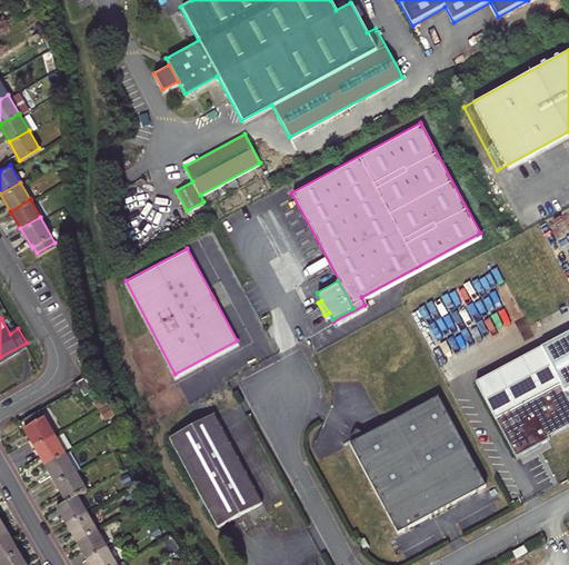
[(516,453),(548,436),(549,435),(547,432),(568,420),(568,397),(565,388),(568,385),(568,328),(476,379),(516,453)]
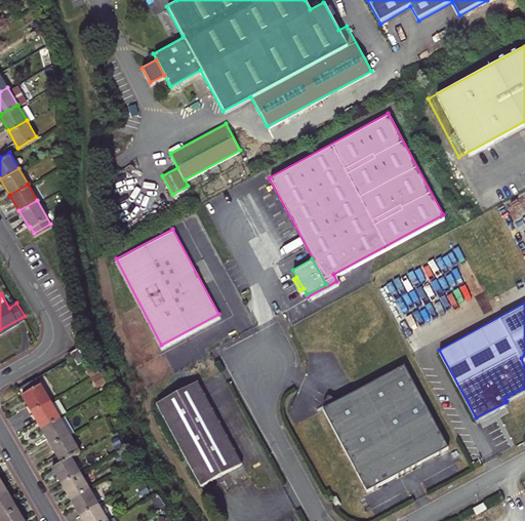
[(77,345),(70,349),(77,362),(85,358),(77,345)]
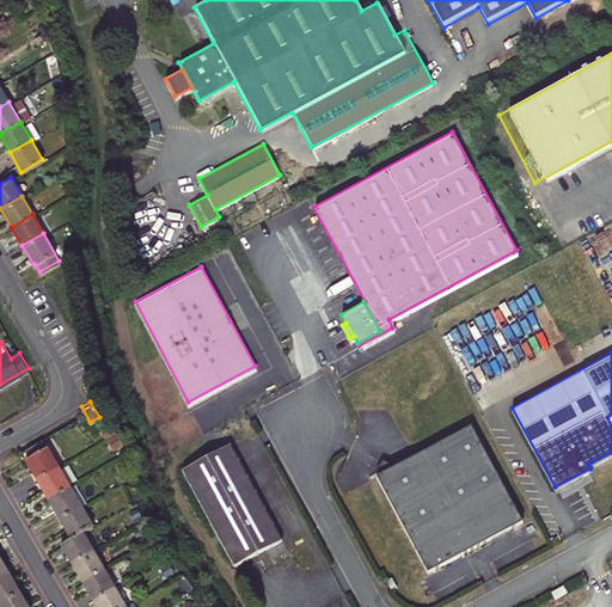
[(470,422),(414,452),(375,473),(427,570),(522,519),(470,422)]
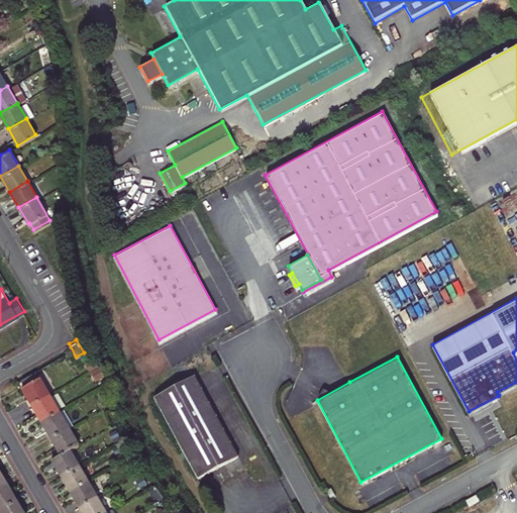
[(238,452),(211,403),(194,373),(153,395),(197,475),(238,452)]
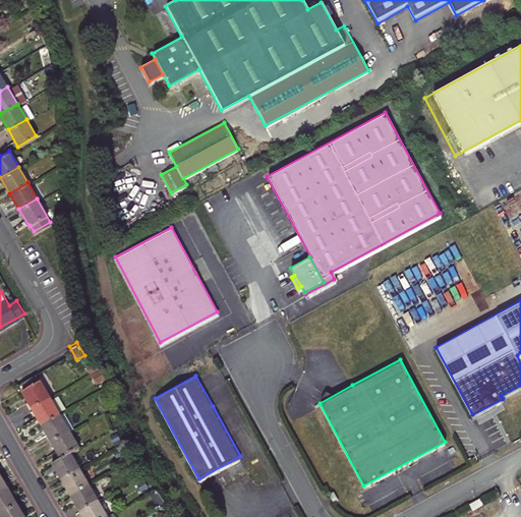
[(21,390),(31,406),(49,395),(40,379),(21,390)]
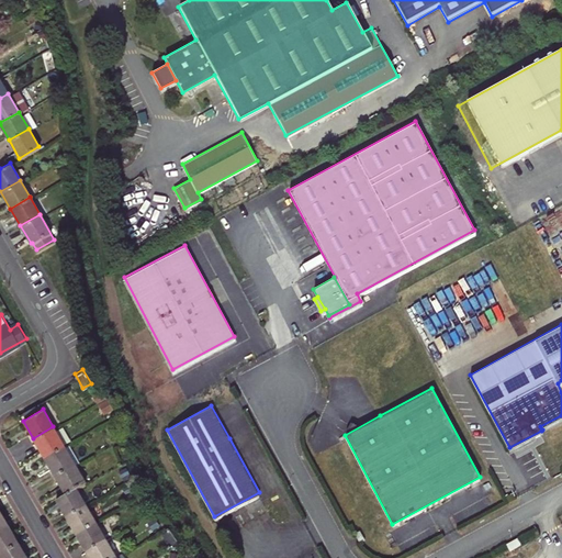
[(33,438),(44,456),(63,445),(53,426),(33,438)]
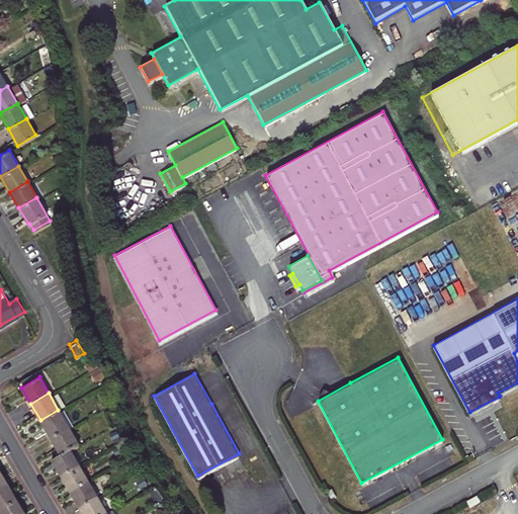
[(40,420),(50,437),(68,427),(58,410),(40,420)]
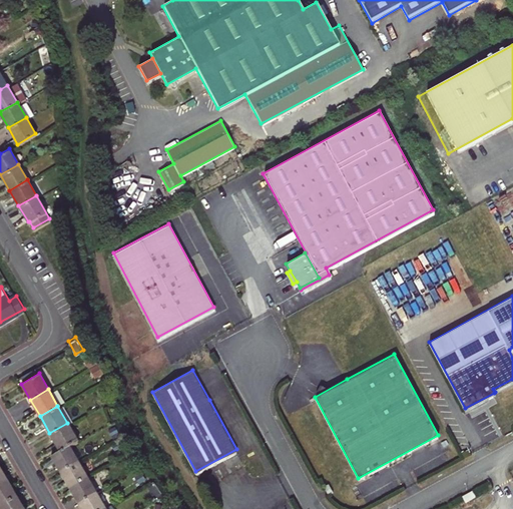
[(67,423),(49,433),(59,449),(68,444),(76,439),(67,423)]
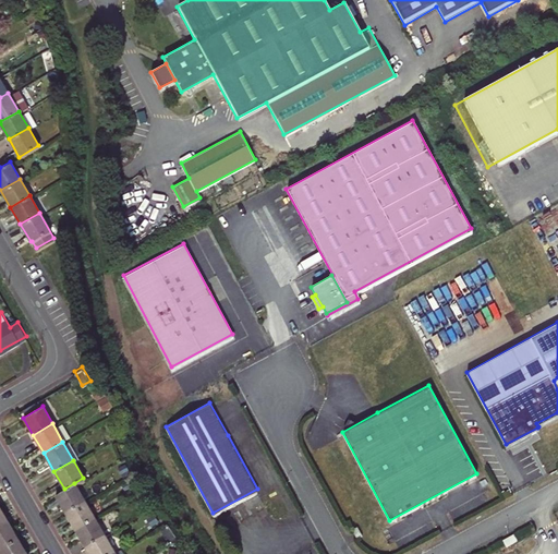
[(55,494),(64,512),(84,501),(74,483),(64,489),(55,494)]
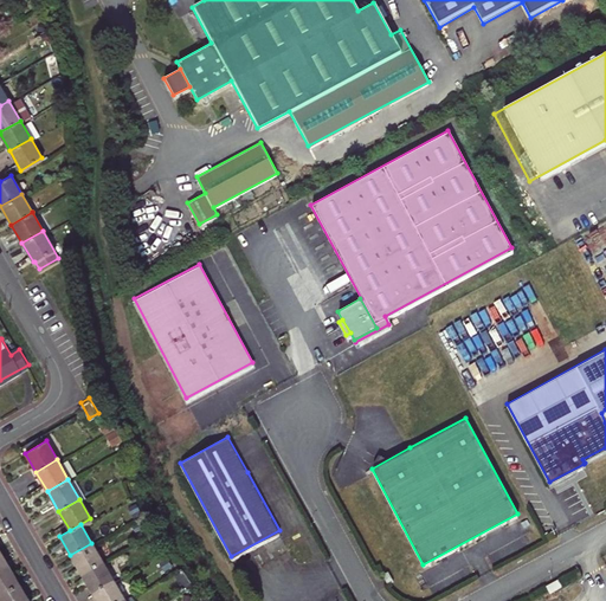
[(70,555),(81,574),(102,561),(91,543),(70,555)]
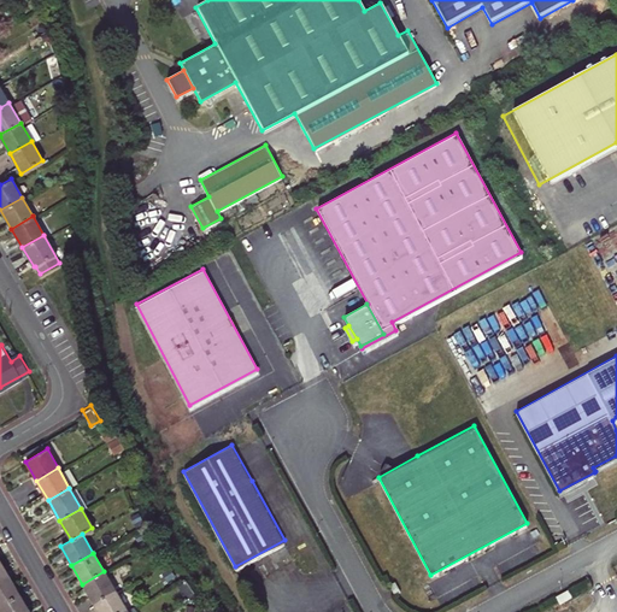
[(82,584),(93,602),(115,590),(104,571),(82,584)]
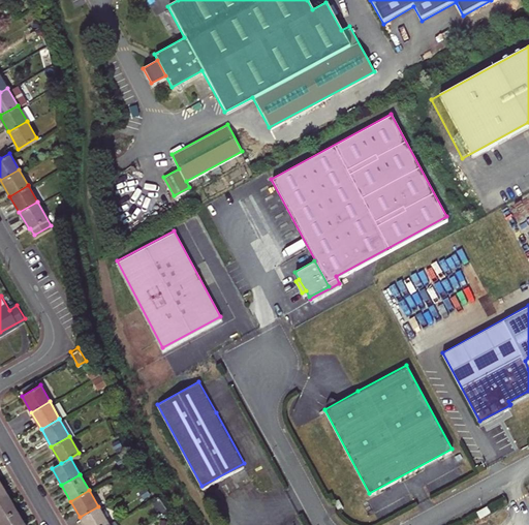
[(0,496),(0,519),(16,510),(6,493),(0,496)]
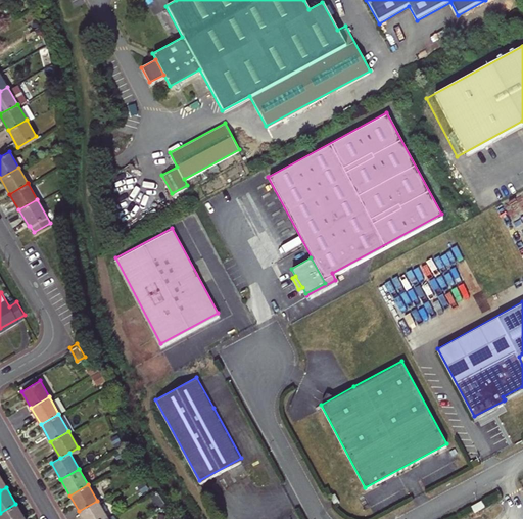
[(334,491),(330,493),(334,502),(339,499),(334,491)]
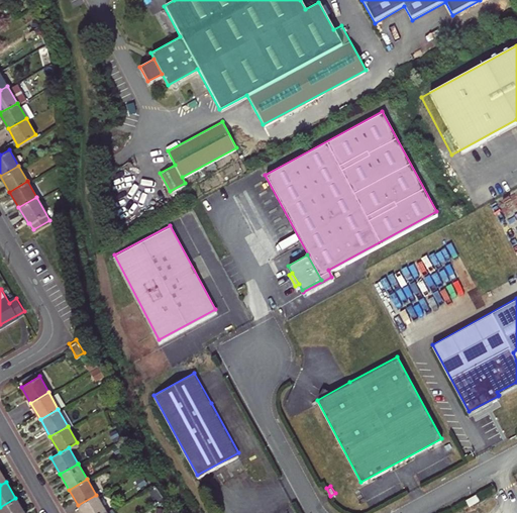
[(479,498),(476,492),(466,498),(470,503),(479,498)]
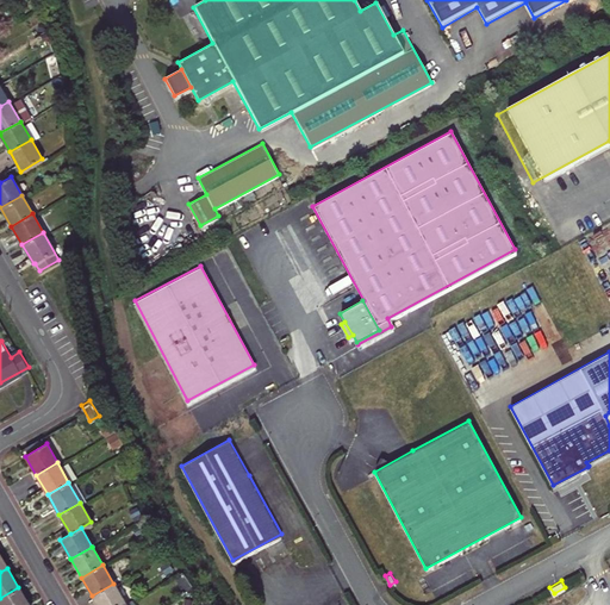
[(92,596),(97,604),(117,604),(124,602),(113,584),(92,596)]
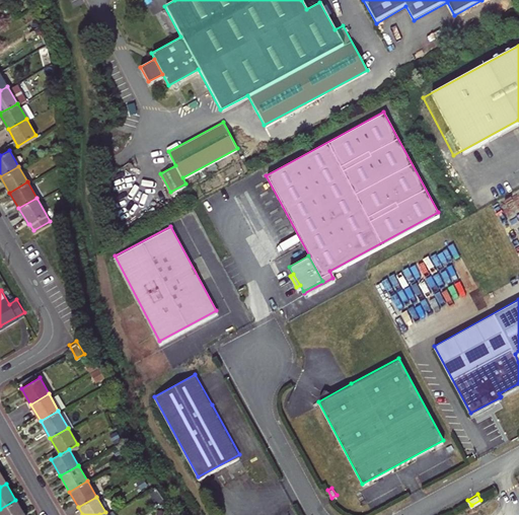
[(23,514),(15,500),(0,509),(0,514),(23,514)]
